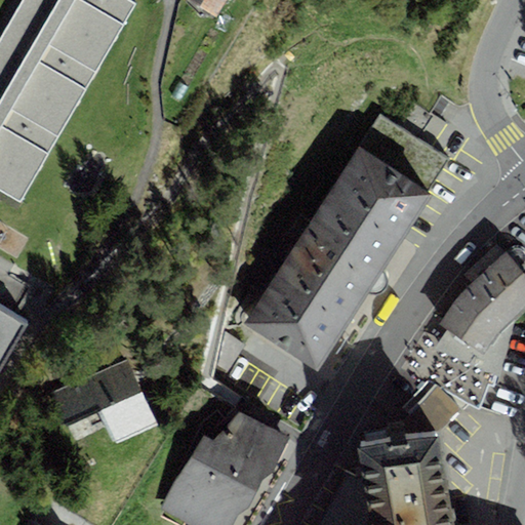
[(23,0),(0,40),(0,191),(19,203),(135,4),(128,0),(23,0)]
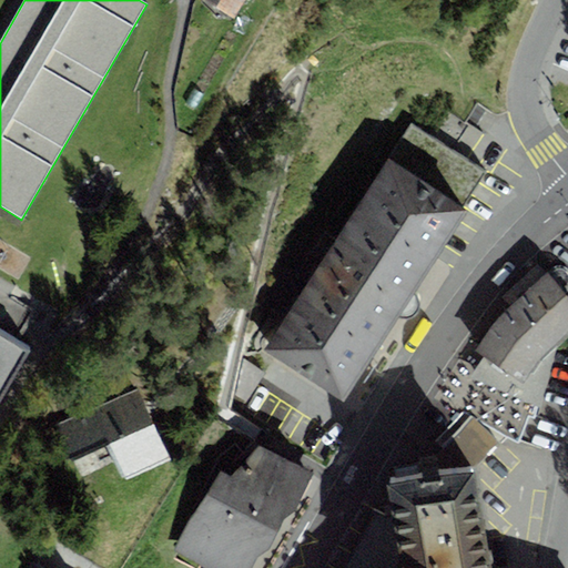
[(244,0),(203,0),(233,19),(244,0)]
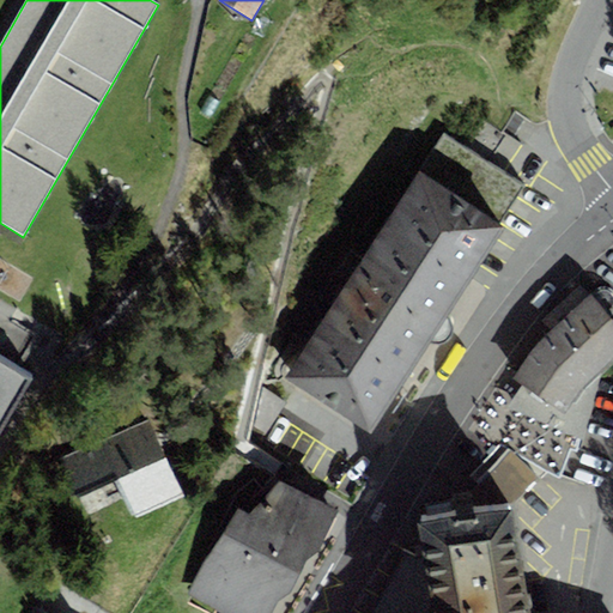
[(491,161),(449,134),(424,173),(419,169),(286,376),(372,431),(429,341),(434,344),(439,344),(444,343),(449,339),(453,333),(454,327),(453,323),(450,320),(445,316),(471,277),(505,229),(499,225),(528,183),(491,161)]
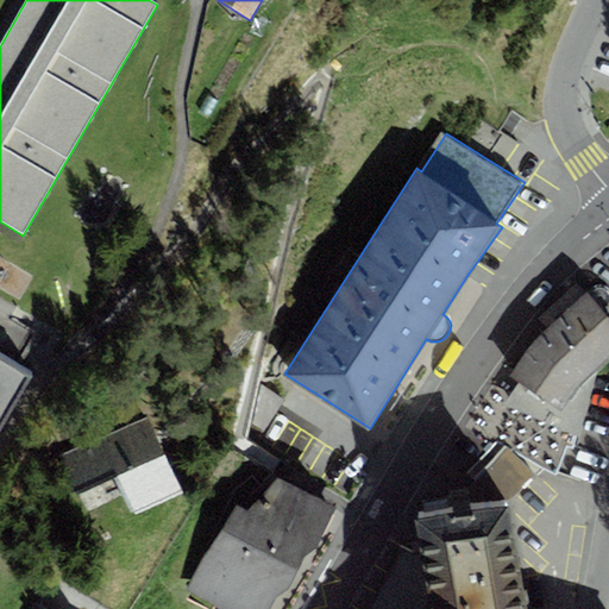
[(532,343),(509,377),(519,383),(560,412),(579,387),(597,370),(608,358),(608,319),(586,293),(532,343)]
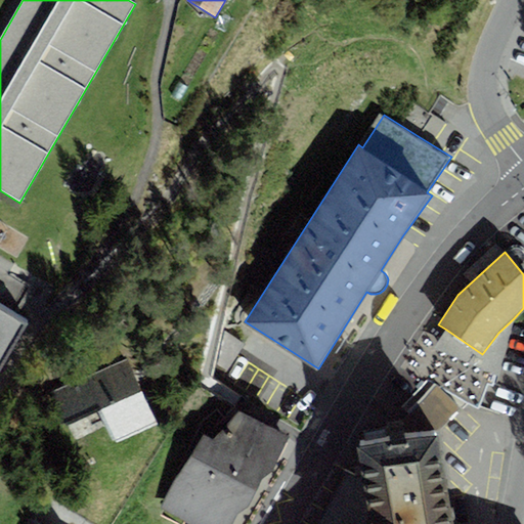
[(0,368),(27,324),(0,308),(0,368)]
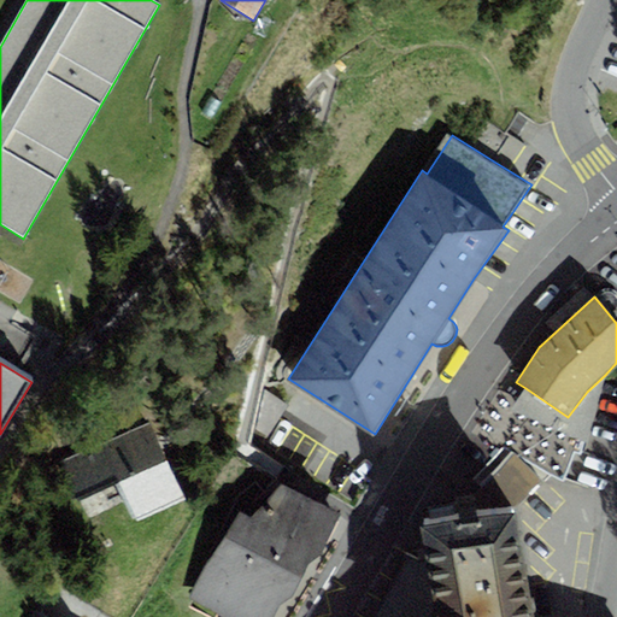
[(568,417),(526,388),(510,411),(587,444),(605,375),(587,392),(568,417)]
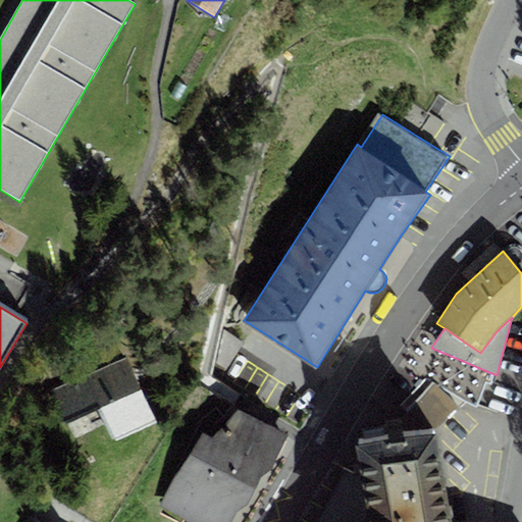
[(158,423),(124,355),(47,392),(63,426),(99,410),(115,444),(158,423)]
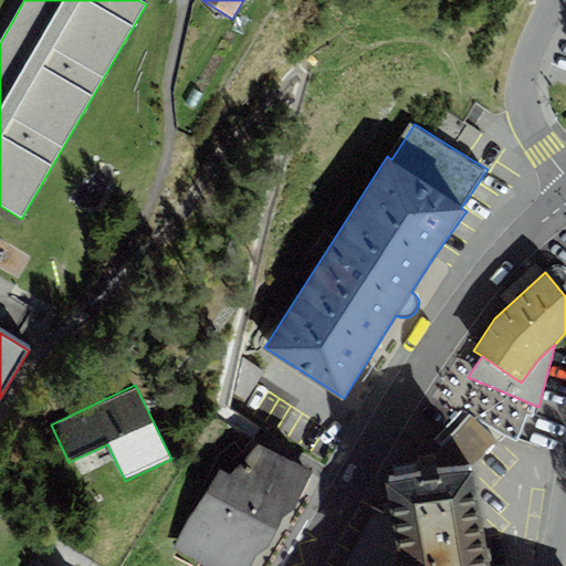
[(258,446),(230,475),(219,470),(175,549),(203,565),(251,565),(258,554),(269,548),(283,517),(294,510),(312,472),(258,446)]
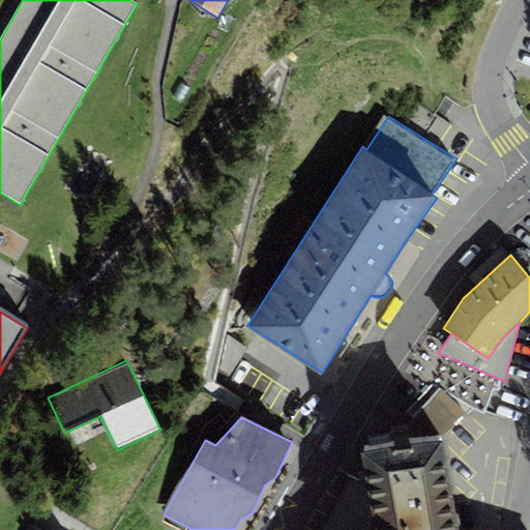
[(460,529),(445,438),(362,448),(366,483),(349,476),(321,529),(460,529)]
